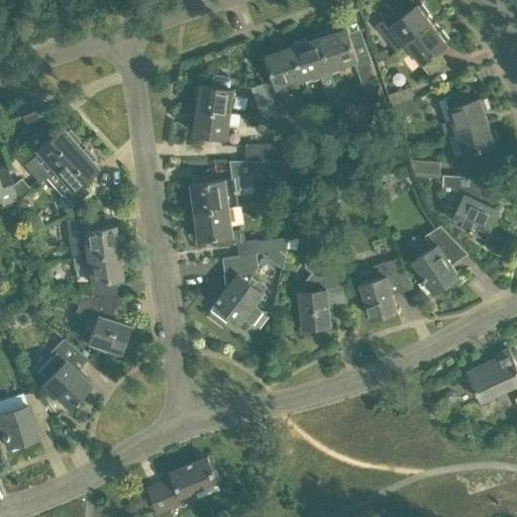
[(396,53),(433,23),(429,18),(431,15),(422,4),(418,5),(418,4),(406,13),(402,7),(378,25),(397,50),(395,52),(396,53)]
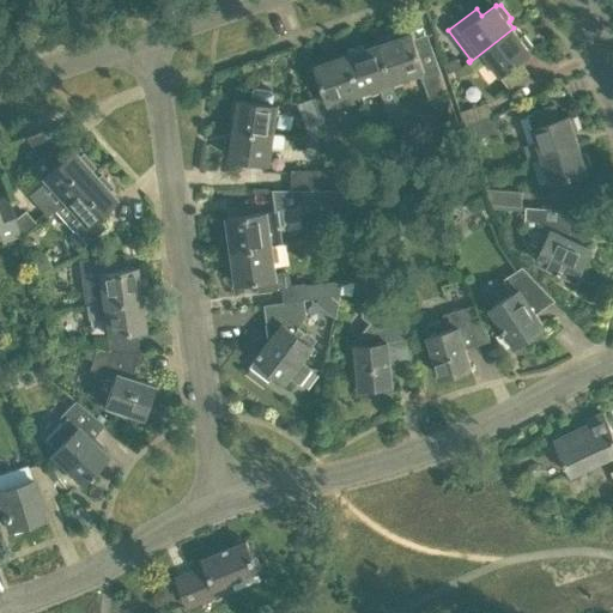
[(514,28),(469,62),(468,62),(475,72),(490,61),(499,74),(509,86),(529,71),(520,59),(532,50),(530,49),(532,46),(522,32),(517,34),(514,28)]
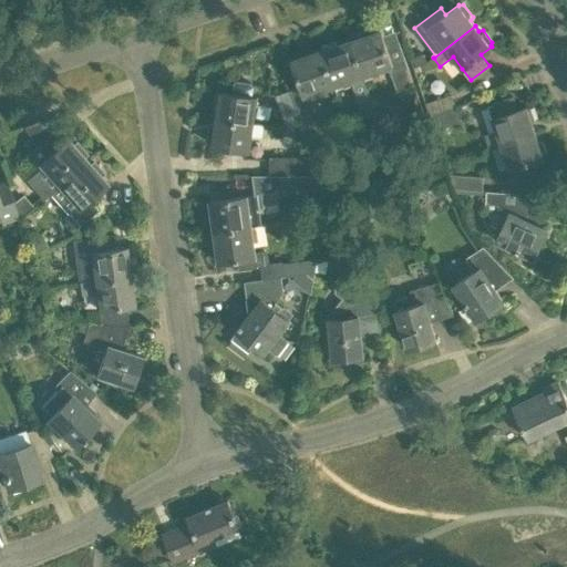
[(380,29),(350,39),(362,75),(389,66),(398,91),(414,85),(400,42),(385,48),(380,29)]
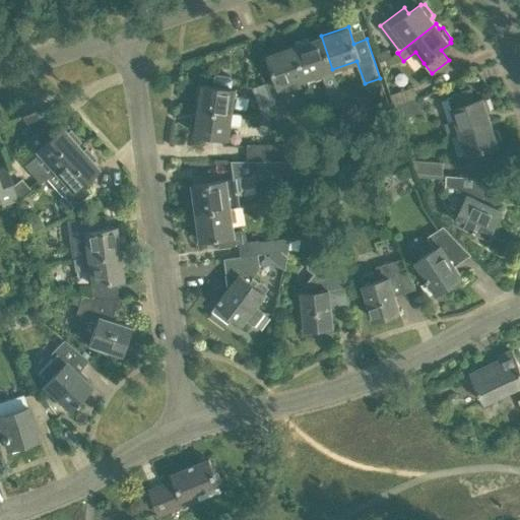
[(332,69),(321,36),(295,45),(306,78),(321,73),(333,110),(344,106),(332,69)]
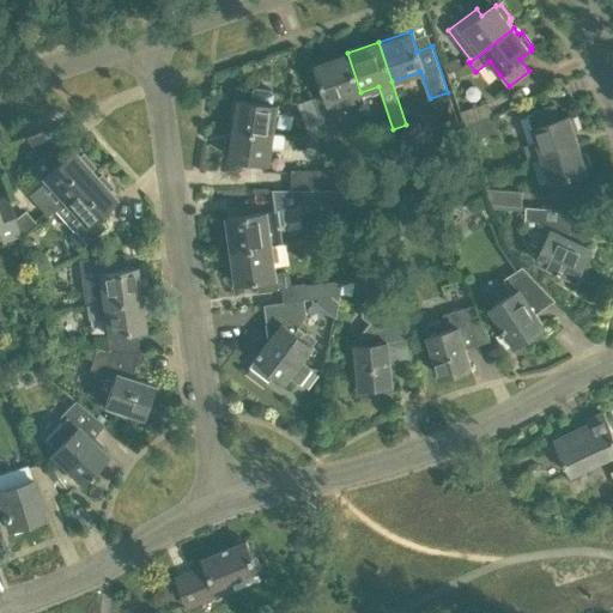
[(326,95),(311,99),(323,135),(326,143),(340,138),(328,103),(360,92),(347,53),(315,64),(326,95)]
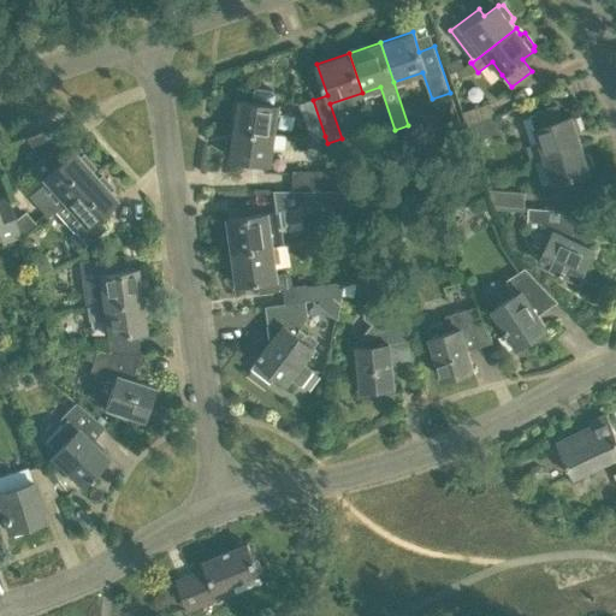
[(446,64),(450,75),(466,69),(465,67),(462,58),(461,58),(446,63),(446,64)]
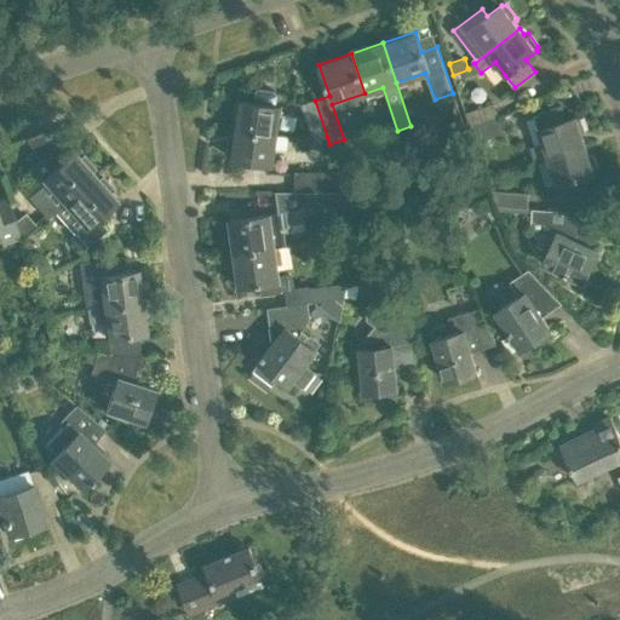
[(257,91),(256,102),(242,101),(242,102),(237,104),(236,118),(240,121),(239,130),(277,136),(281,105),(279,105),(280,93),(276,90),(262,87),(257,91)]
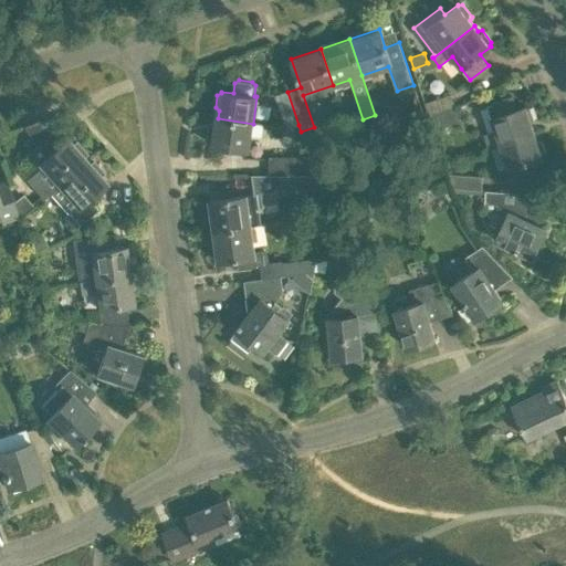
[(299,125),(287,92),(276,95),(287,128),(299,125)]
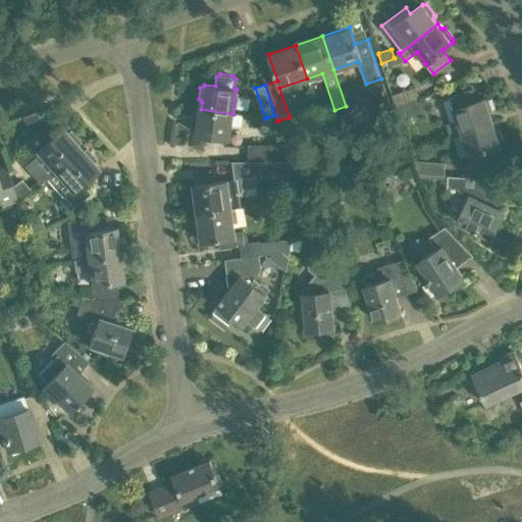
[(396,107),(420,99),(416,87),(392,95),(396,107)]
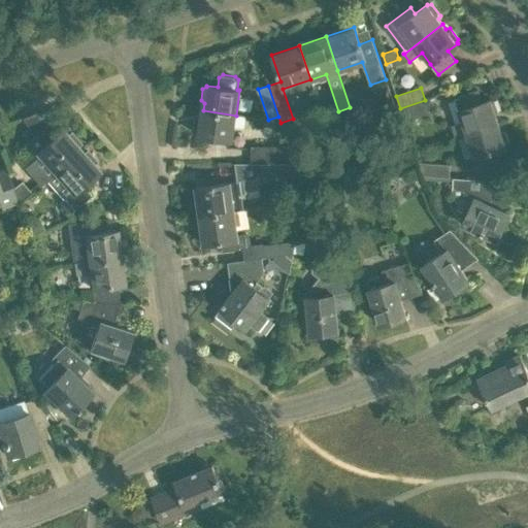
[(466,134),(498,124),(496,116),(497,112),(494,102),(491,101),(491,100),(482,102),(477,91),(454,99),(454,100),(455,100),(462,122),(452,126),(456,138),(466,134)]
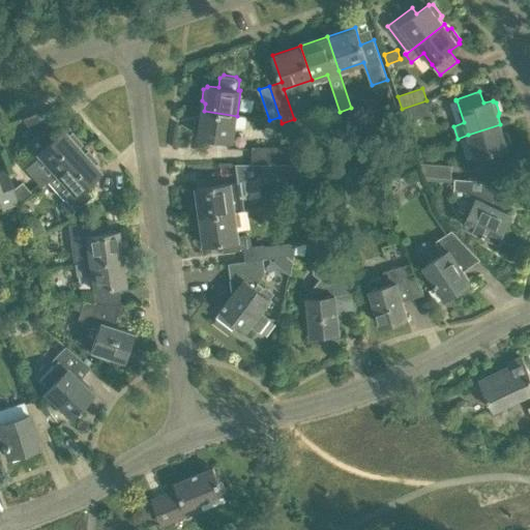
[(431,113),(427,100),(402,109),(406,120),(431,113)]
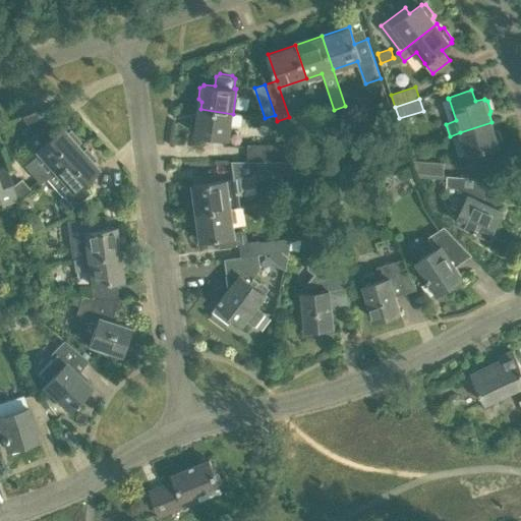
[(233,114),(200,109),(199,119),(195,120),(194,130),(197,133),(197,134),(230,138),(233,114)]
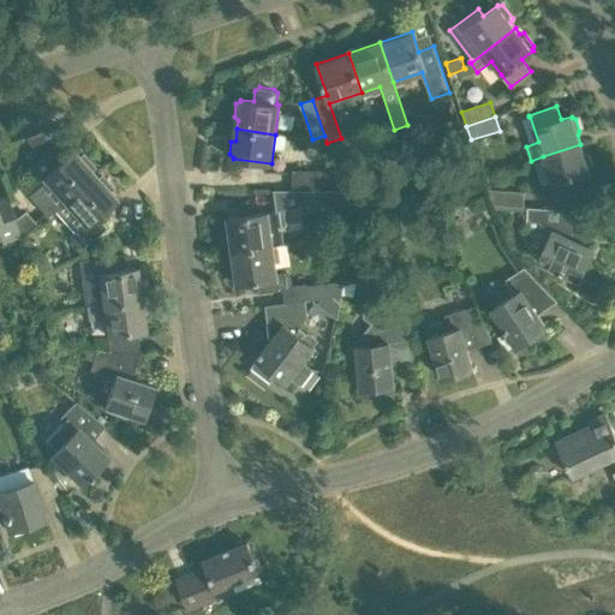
[(580,144),(543,156),(556,196),(575,190),(572,178),(590,171),(590,169),(591,167),(589,157),(585,156),(580,144)]
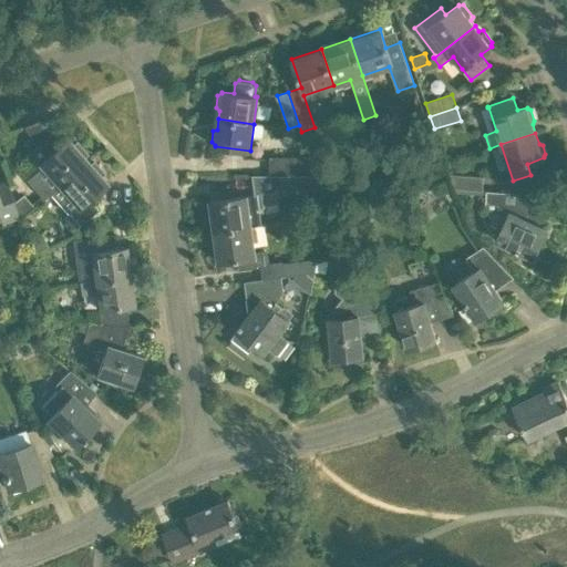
[(43,198),(86,161),(66,138),(48,155),(39,145),(30,153),(43,167),(28,181),(43,198)]
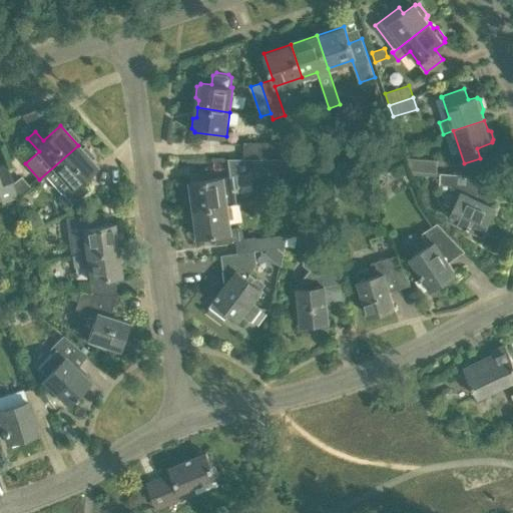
[(243,159),(248,158),(288,158),(284,142),(243,141),(243,159)]
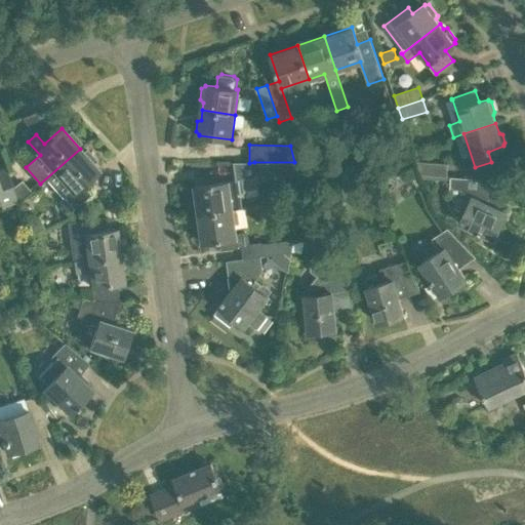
[(98,169),(80,149),(40,184),(41,185),(46,179),(63,198),(58,202),(69,213),(90,195),(81,186),(98,169)]
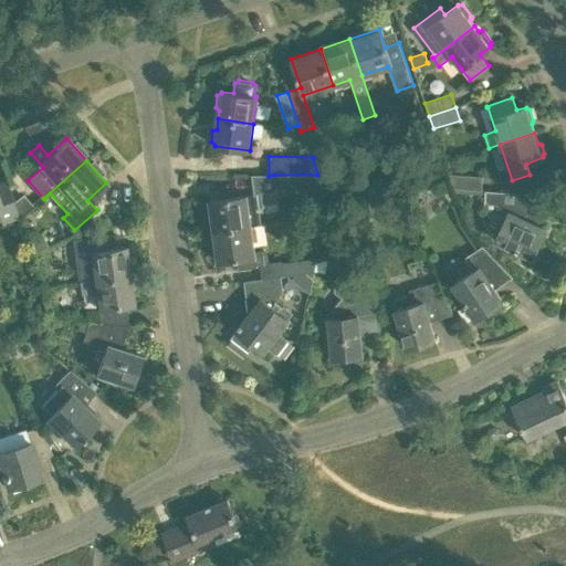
[(321,188),(317,175),(274,175),(278,188),(321,188)]
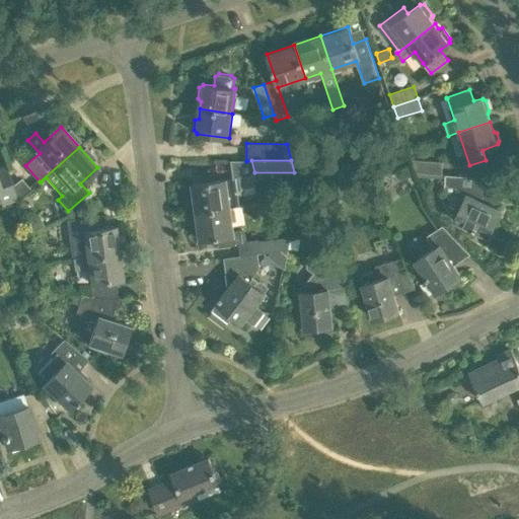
[(445,163),(413,160),(417,171),(444,173),(445,163)]
